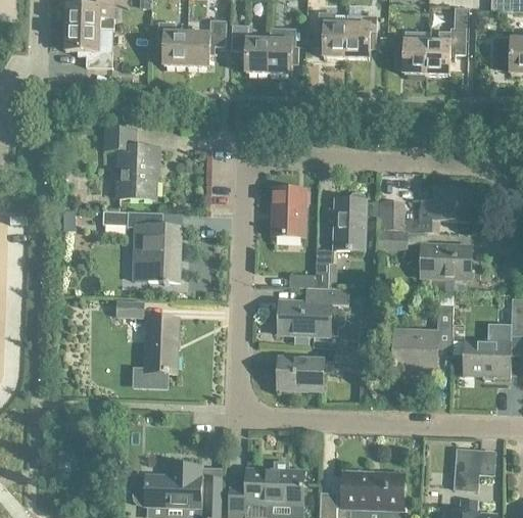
[(66,6),(65,29),(98,30),(99,17),(115,17),(115,0),(143,0),(143,4),(150,4),(150,0),(79,0),(79,6),(66,6)]
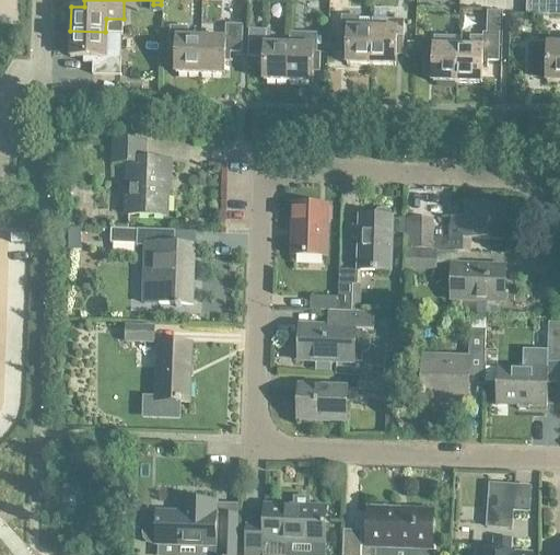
[(549,0),(548,11),(559,11),(559,0),(549,0)]
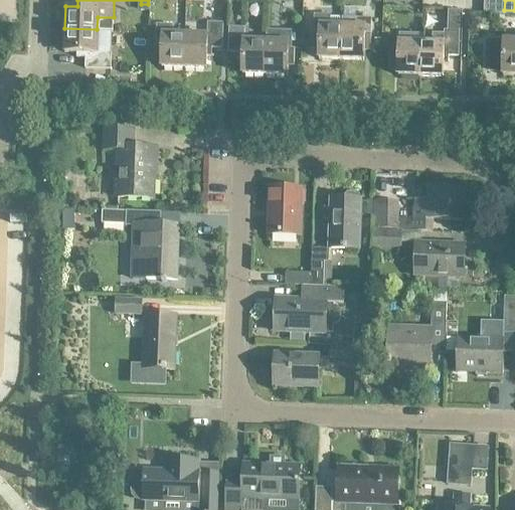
[(432,41),(419,40),(418,74),(441,75),(441,62),(447,62),(447,52),(460,52),(461,7),(450,6),(449,29),(443,28),(443,31),(432,31),(432,41)]
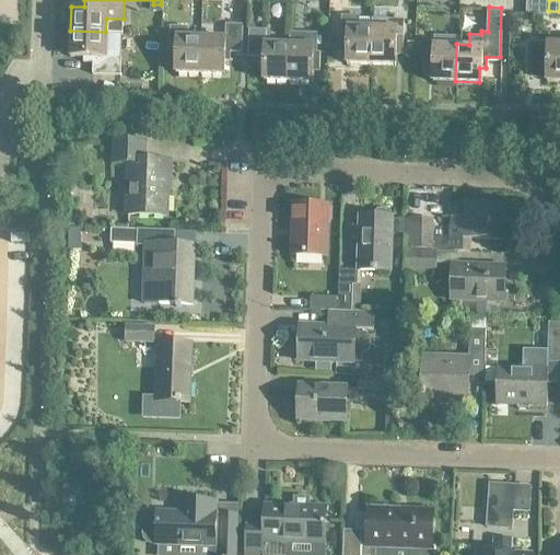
[(198,72),(199,35),(187,35),(187,21),(168,20),(166,57),(174,57),(173,72),(198,72)]
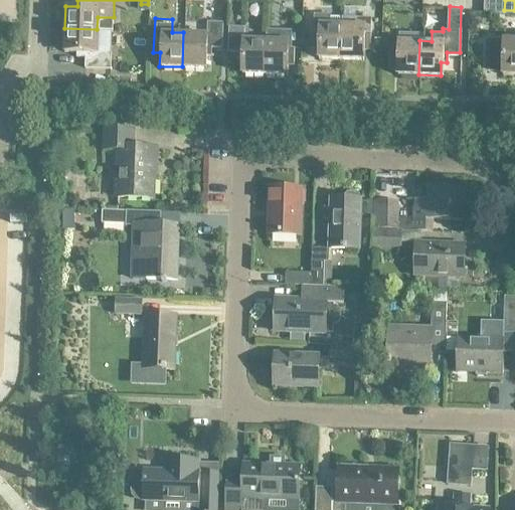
[(183,32),(182,66),(204,67),(204,53),(210,53),(210,45),(220,45),(220,34),(221,20),(206,19),(205,33),(183,32)]
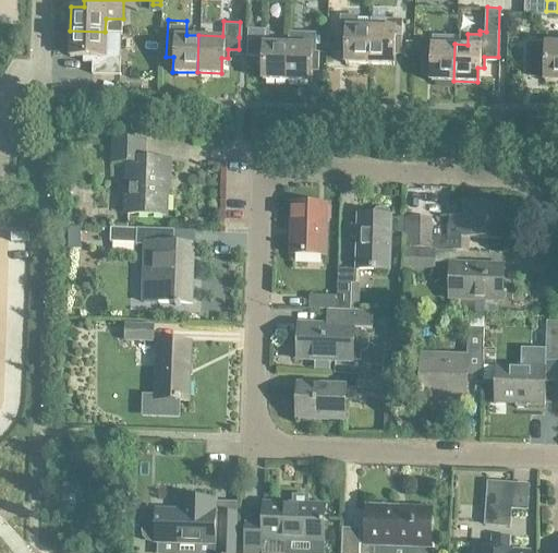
[(368,36),(370,26),(344,25),(344,33),(338,32),(338,47),(344,47),(343,62),(367,63),(368,36)]
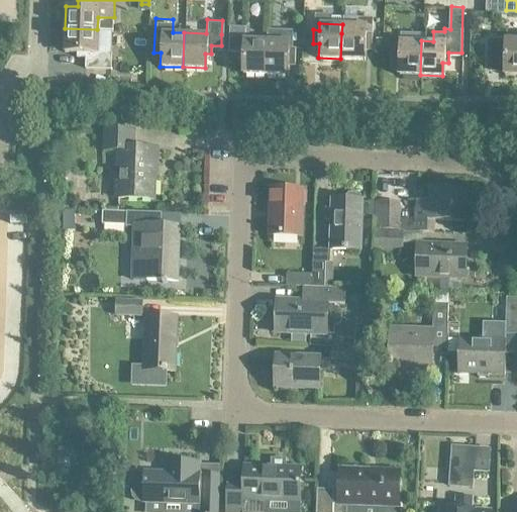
[(341,33),(340,59),(363,59),(364,45),(370,45),(371,31),(365,31),(365,25),(342,24),(341,33)]
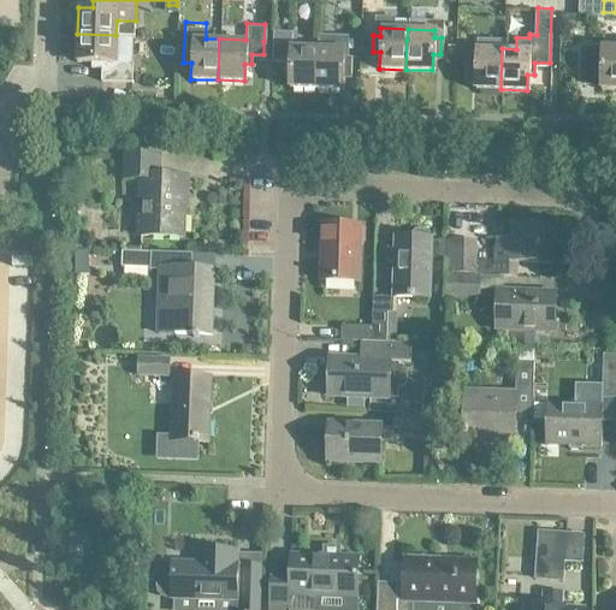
[(317,61),(317,46),(291,46),(291,30),(272,30),(271,61),(283,61),(283,70),(288,70),(288,86),(315,87),(317,61)]
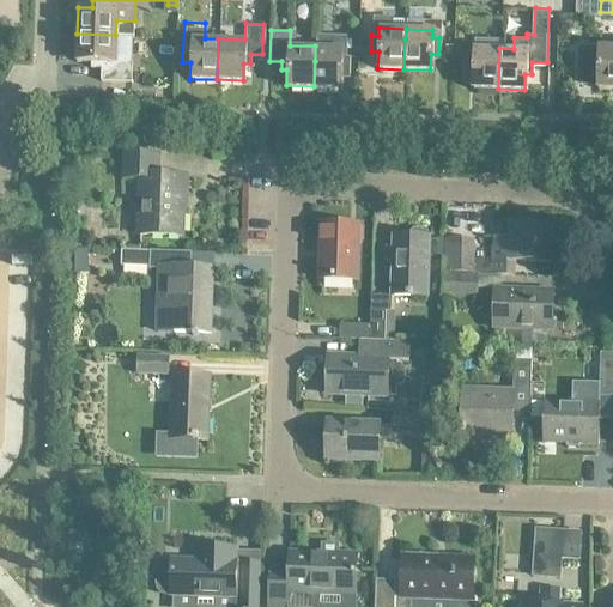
[(115,35),(77,34),(76,60),(90,60),(90,67),(99,67),(99,79),(129,80),(129,62),(115,61),(115,35)]
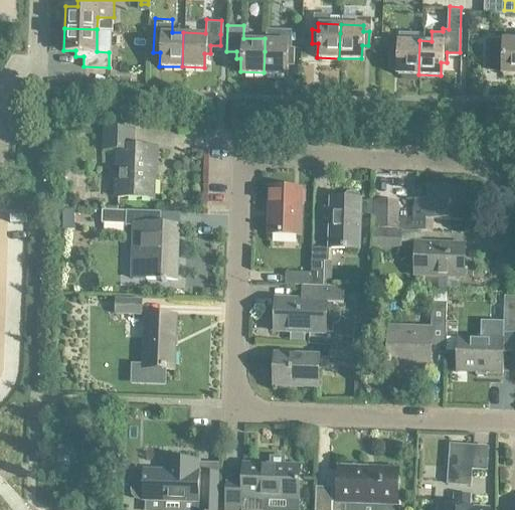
[(277,39),(265,38),(265,51),(264,72),(286,72),(287,59),(293,59),(293,45),(291,45),(292,30),(278,29),(277,39)]
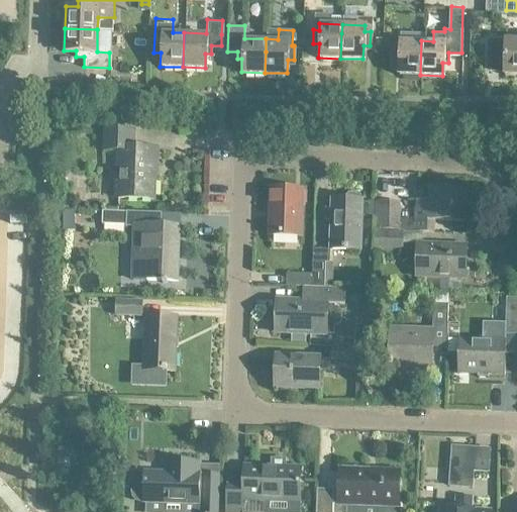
[(516,73),(516,37),(505,37),(505,38),(491,37),(491,64),(499,64),(504,70),(504,73),(516,73)]
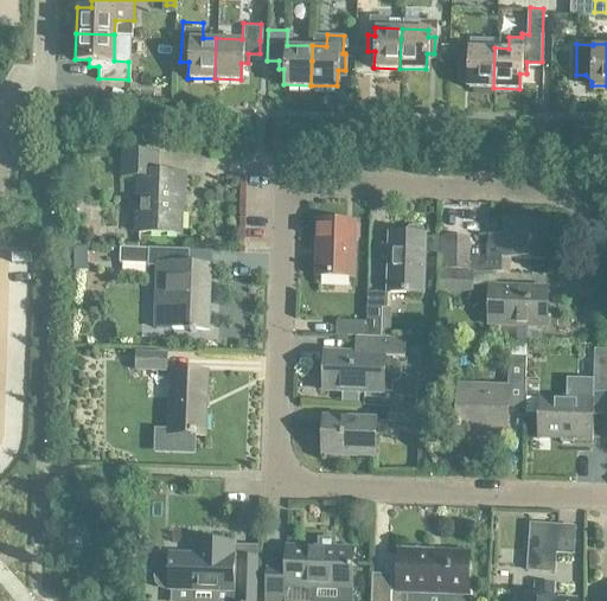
[(493,88),(494,48),(468,48),(468,55),(461,53),(461,70),(467,70),(467,87),(493,88)]
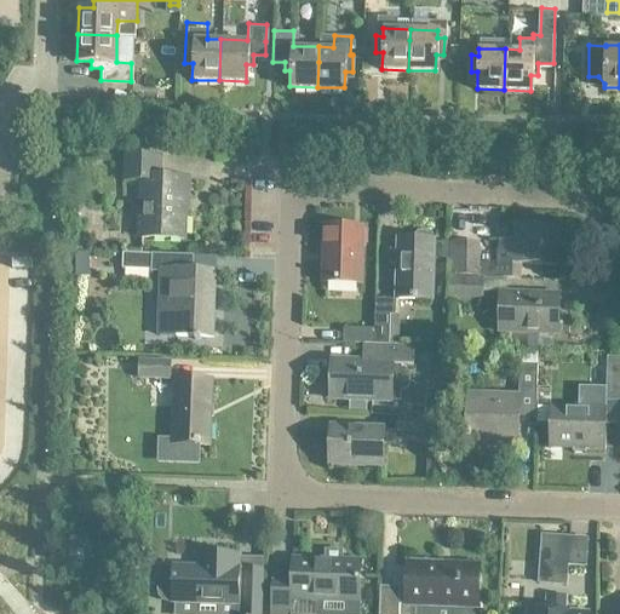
[(125,153),(124,177),(139,178),(138,234),(184,236),(187,195),(188,195),(188,176),(159,174),(160,154),(125,153)]
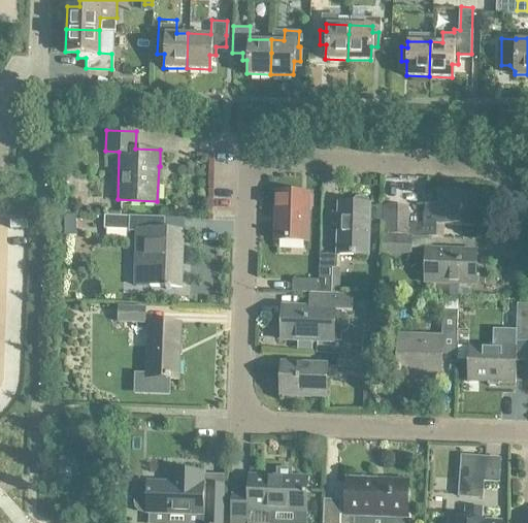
[(423,210),(423,234),(433,234),(443,234),(443,222),(476,223),(477,190),(436,188),(436,210),(423,210)]
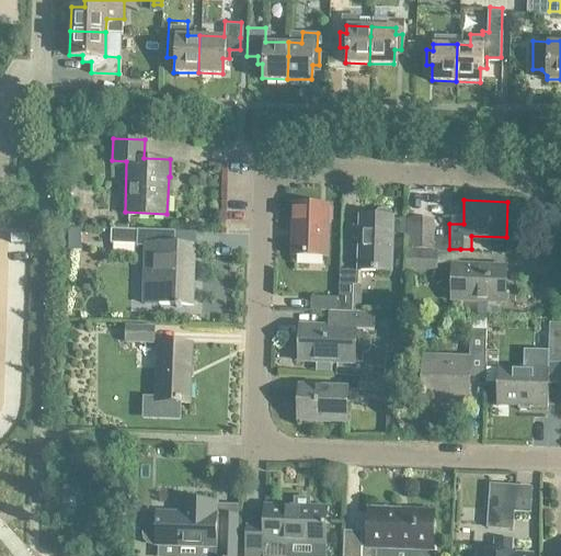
[(293,203),(292,252),(325,253),(328,204),(293,203)]
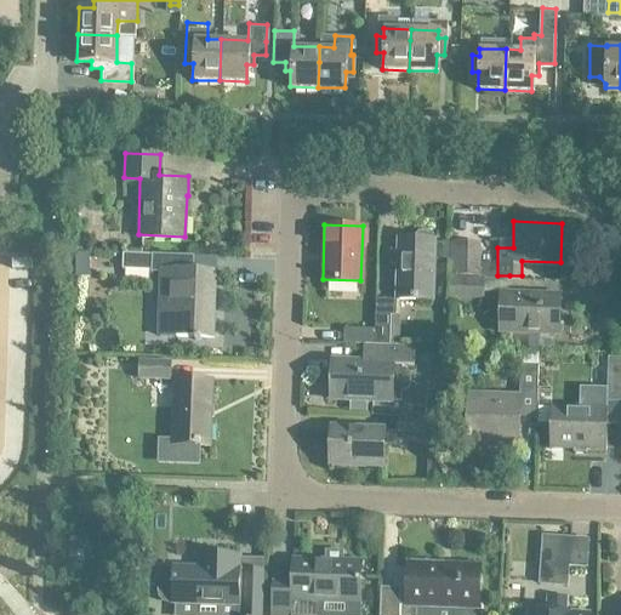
[(398,234),(397,290),(397,294),(434,295),(436,235),(434,234),(434,231),(431,228),(420,227),(416,231),(416,234),(398,234)]
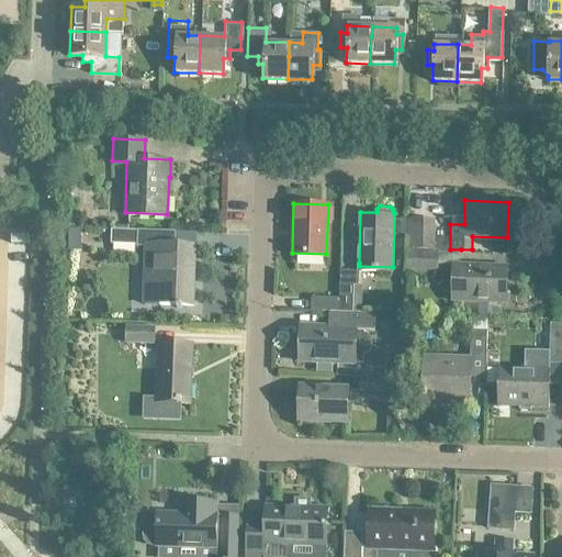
[(411,215),(409,247),(434,248),(435,234),(436,216),(411,215)]
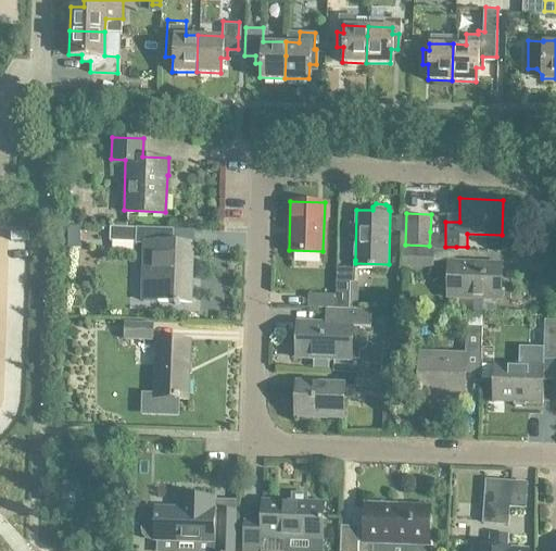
[(391,228),(403,228),(404,215),(391,215),(391,228)]
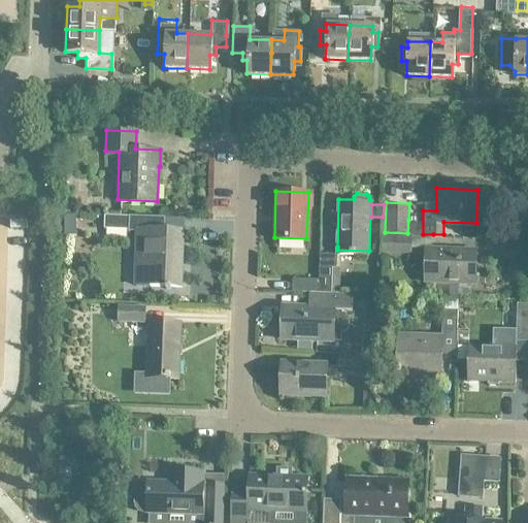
[(105,214),(105,226),(138,227),(136,284),(180,285),(183,228),(162,228),(163,215),(146,215),(105,214)]
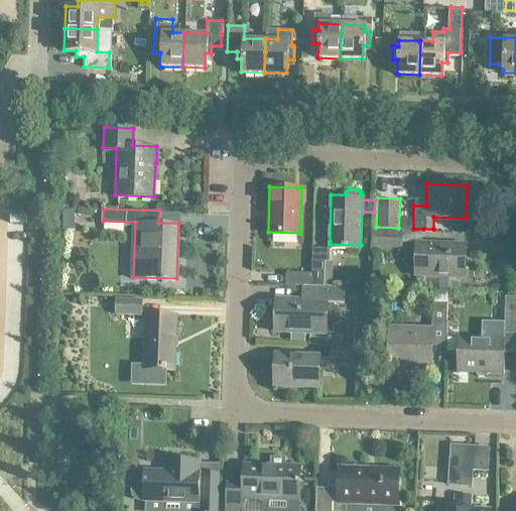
[(376,227),(374,246),(402,247),(403,239),(403,229),(403,228),(398,228),(376,227)]
